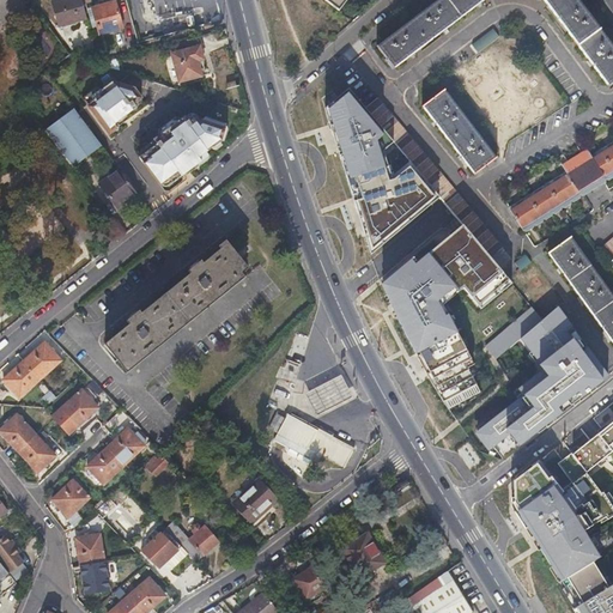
[(58,0),(52,2),(59,25),(86,18),(80,0),(58,0)]
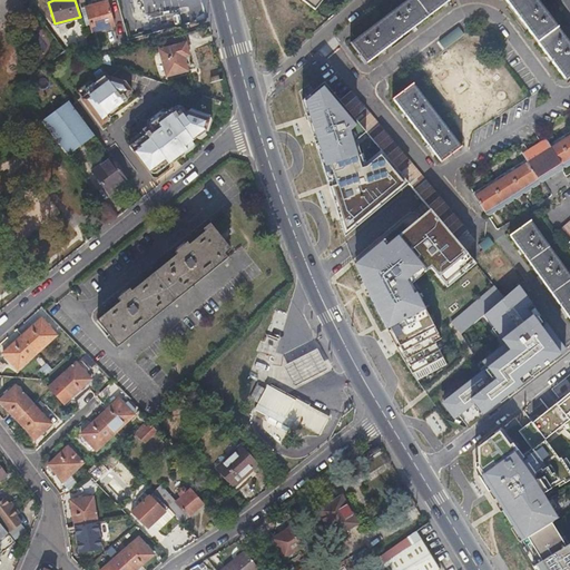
[(300,0),(314,11),(322,0),(300,0)]
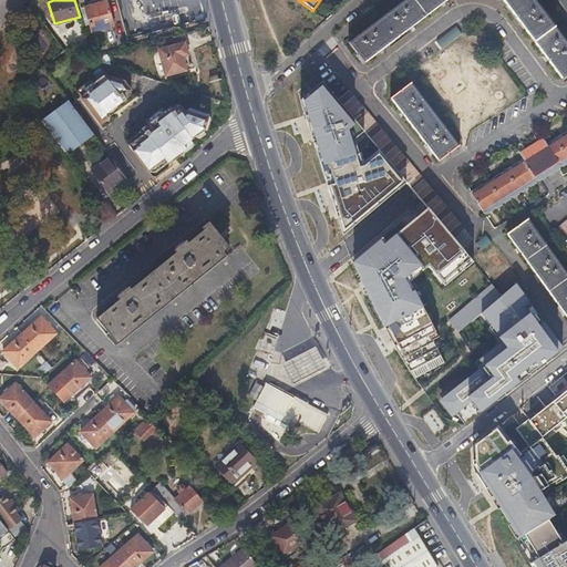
[(502,0),(562,80),(566,75),(566,45),(533,0),(405,0),(348,44),(363,63),(447,0),(502,0)]
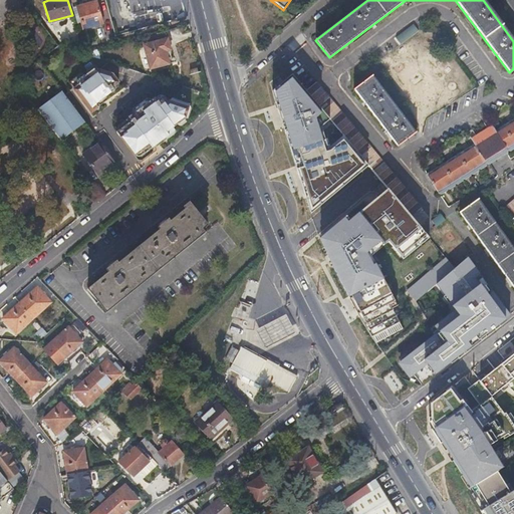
[(95,2),(76,7),(82,28),(101,23),(95,2)]
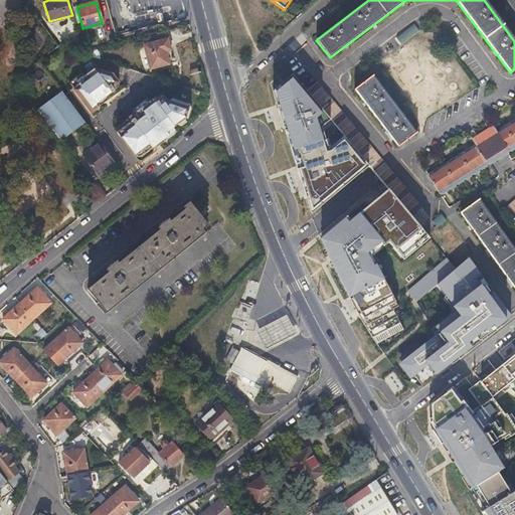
[(400,44),(418,31),(413,25),(396,38),(400,44)]
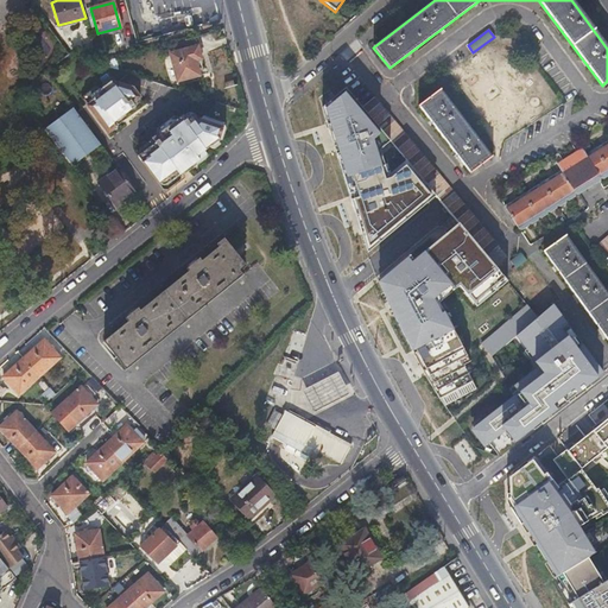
[(26,38),(32,45),(38,40),(33,33),(26,38)]
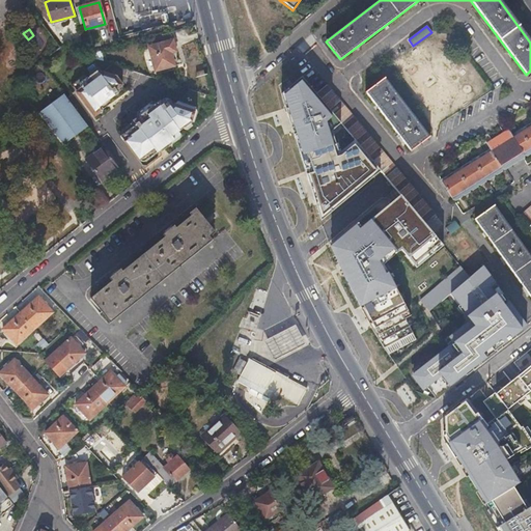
[(174,52),(172,42),(148,47),(154,71),(173,66),(169,53),(174,52)]
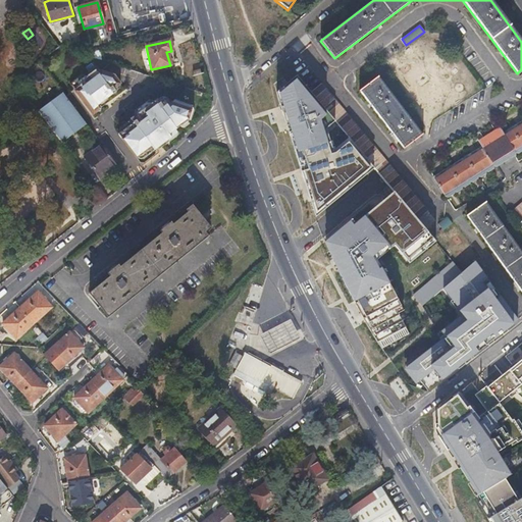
[(45,69),(40,63),(28,72),(33,80),(45,69)]
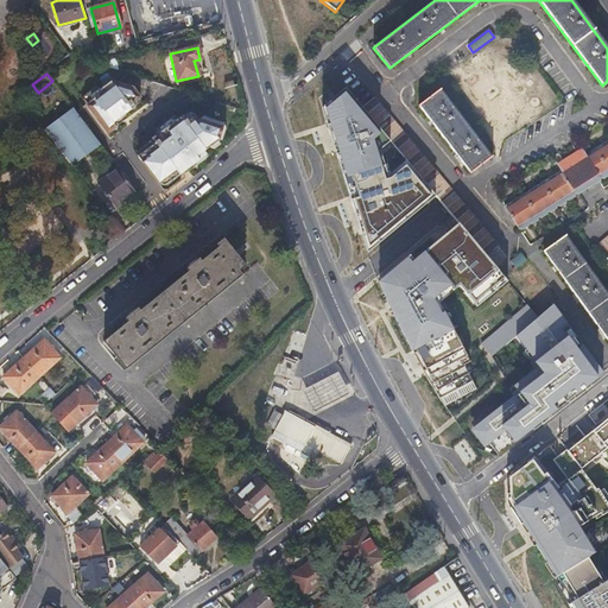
[(114,84),(111,80),(90,95),(88,92),(80,97),(107,133),(115,127),(112,122),(134,106),(131,102),(139,97),(131,87),(116,82),(114,84)]
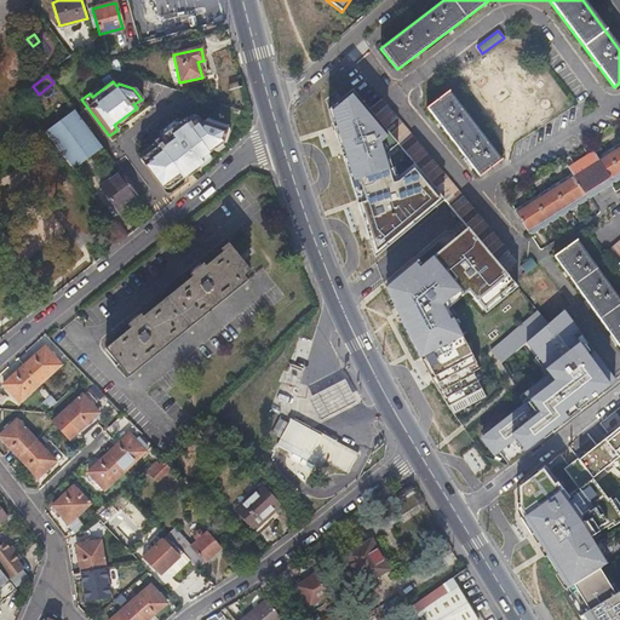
[(373,256),(443,200),(415,167),(399,181),(392,183),(385,164),(389,160),(389,151),(397,144),(368,109),(351,90),(331,108),(333,110),(329,114),(373,256)]
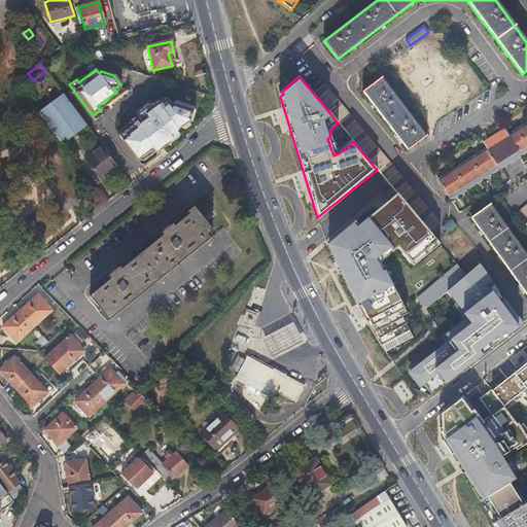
[(407,150),(425,136),(381,78),(362,92),(407,150)]
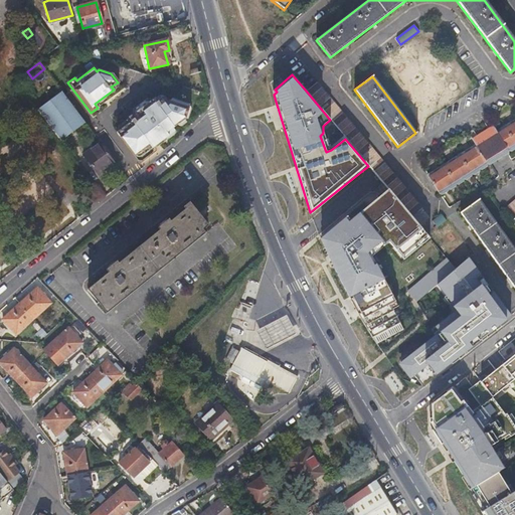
[(36,84),(33,79),(25,86),(32,96),(37,92),(33,87),(36,84)]
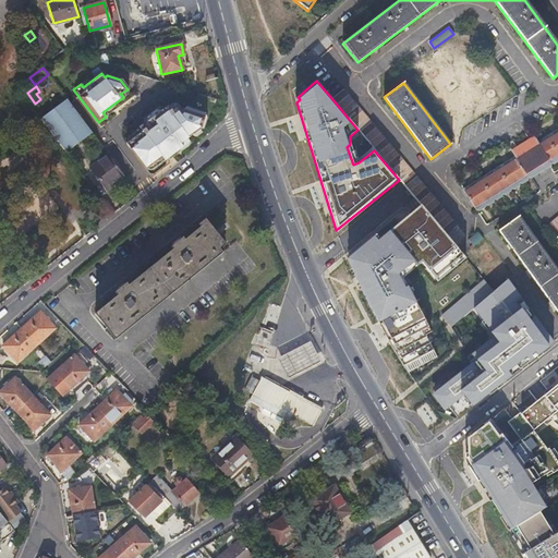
[(342,88),(331,98),(358,130),(372,147),(374,150),(399,180),(402,183),(415,174),(342,88)]
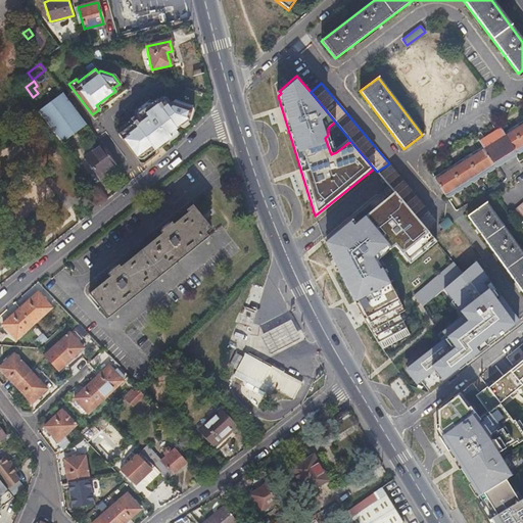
[(63,95),(40,113),(62,144),(86,125),(63,95)]
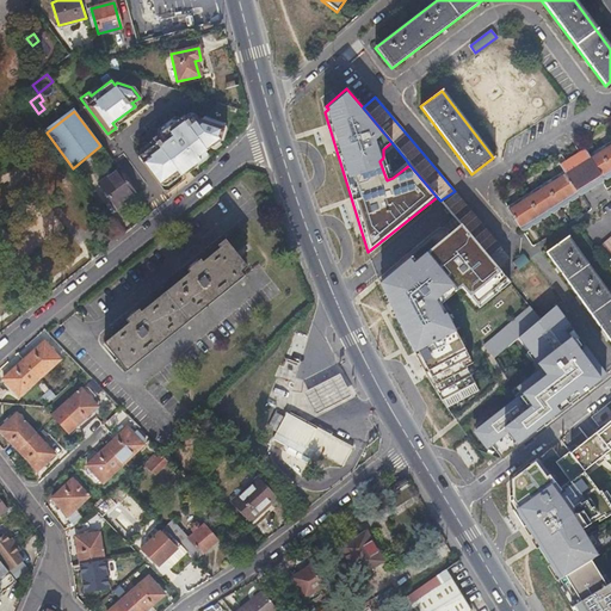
[(186,119),(184,116),(152,139),(155,143),(137,156),(159,186),(177,172),(179,176),(199,160),(197,158),(220,141),(224,124),(203,117),(199,121),(195,113),(186,119)]
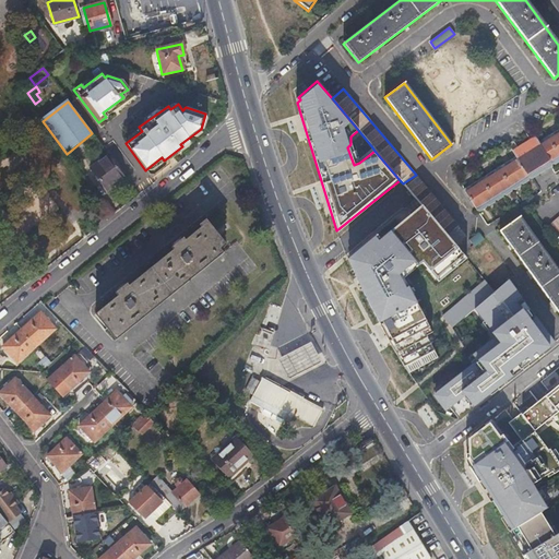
[(558,113),(531,131),(535,137),(558,121),(558,113)]
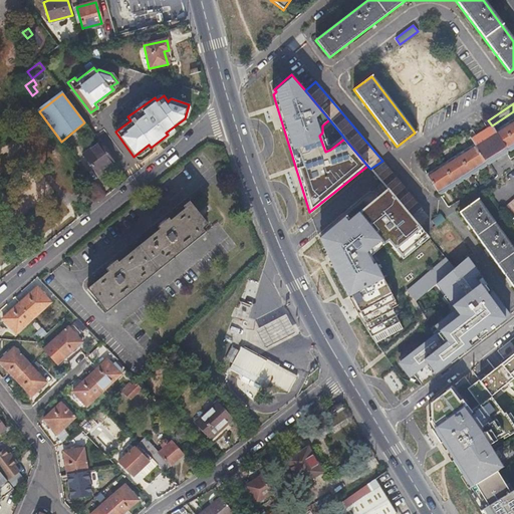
[(513,117),(495,131),(508,152),(513,149),(513,146),(513,117)]
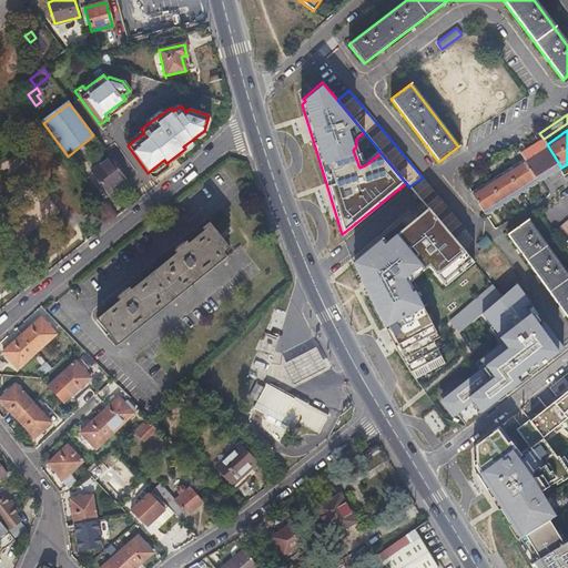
[(537,181),(538,182),(539,182),(559,170),(561,168),(547,144),(544,139),(519,154),(523,159),(537,181)]
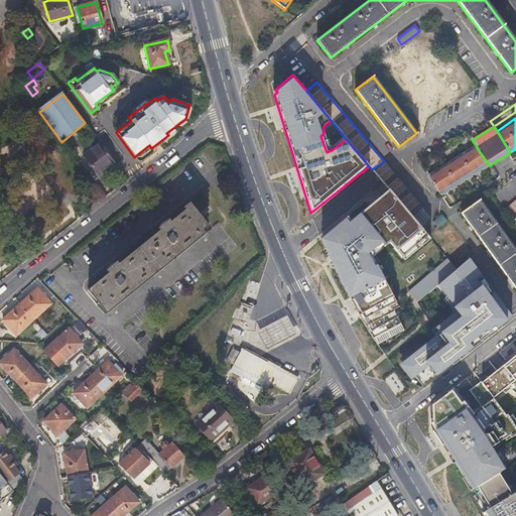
[(332,150),(346,139),(344,136),(329,148),(324,133),(320,136),(327,152),(332,150)]
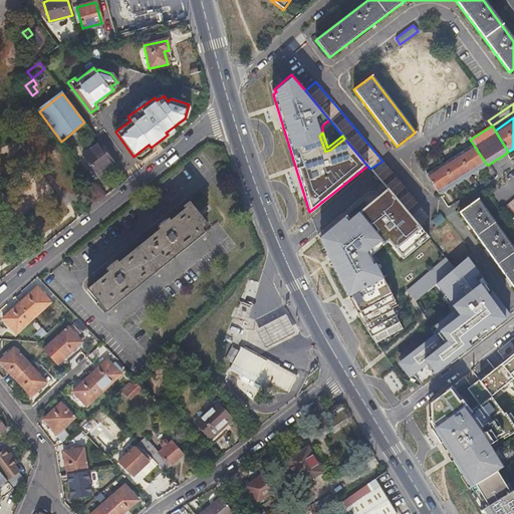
[(470,140),(467,134),(420,164),(424,169),(470,140)]
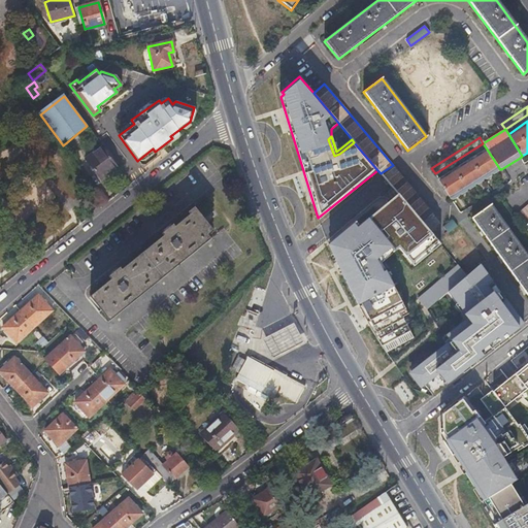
[(103,179),(119,168),(102,146),(87,159),(103,179)]
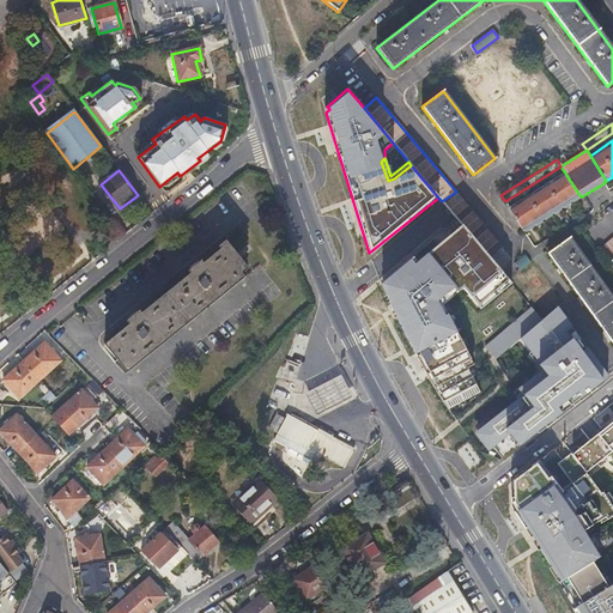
[(578,196),(580,195),(564,171),(508,207),(522,230),(526,231),(530,228),(532,225),(535,226),(540,223),(541,219),(544,220),(548,217),(551,213),(553,214),(559,211),(559,207),(563,208),(569,205),(569,202),(571,204),(577,199),(578,196)]
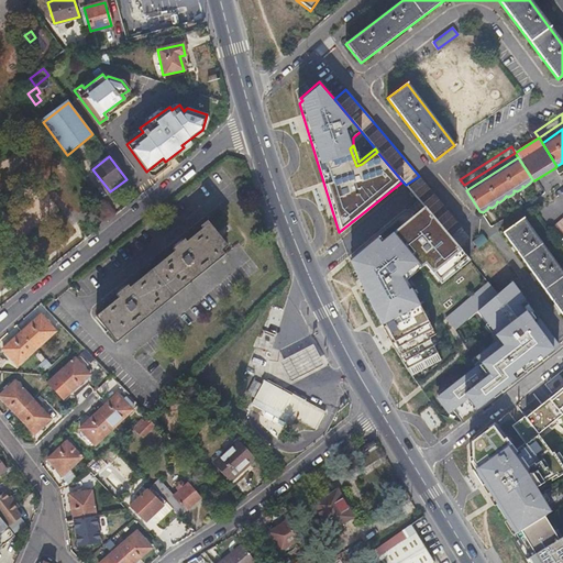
[(424,207),(450,238),(450,236),(456,232),(462,227),(421,178),(419,176),(406,185),(411,192),(424,207)]
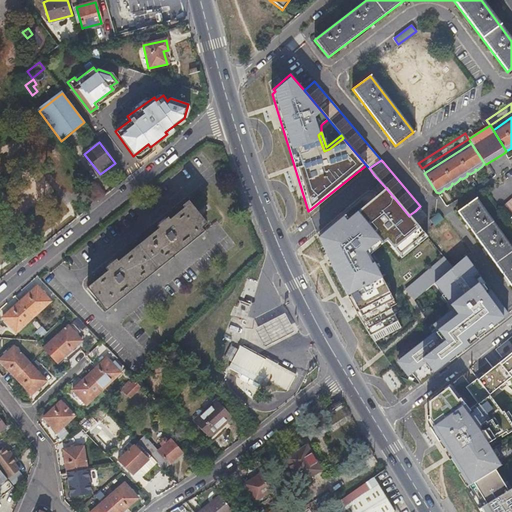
[(85,190),(92,200),(101,194),(93,184),(85,190)]
